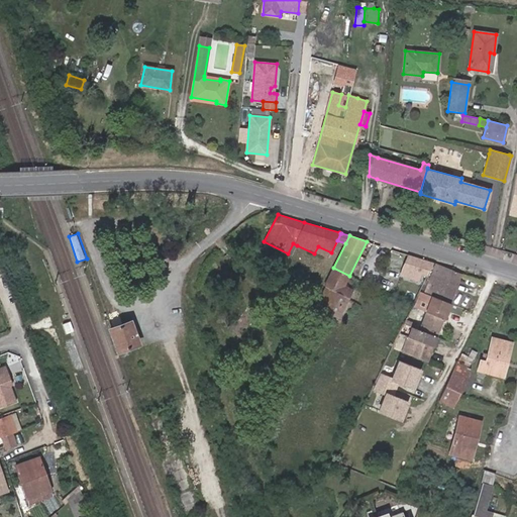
[(292,254),(297,245),(293,243),(288,253),(292,254)]
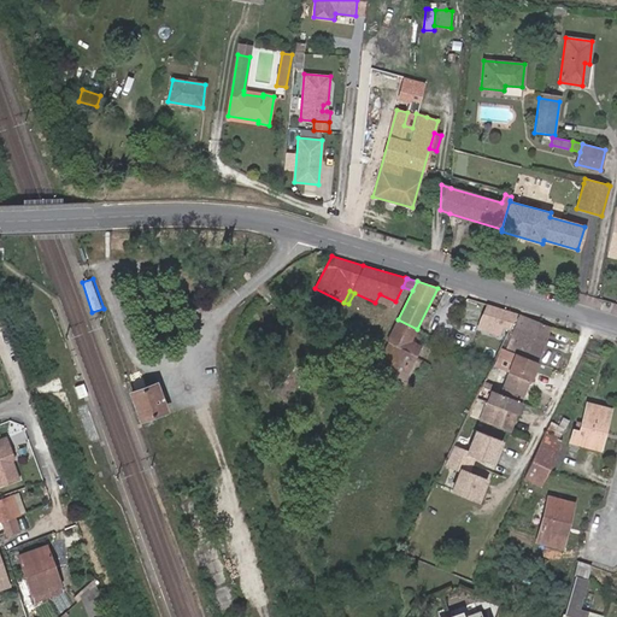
[(395,301),(380,294),(375,303),(391,311),(395,301)]
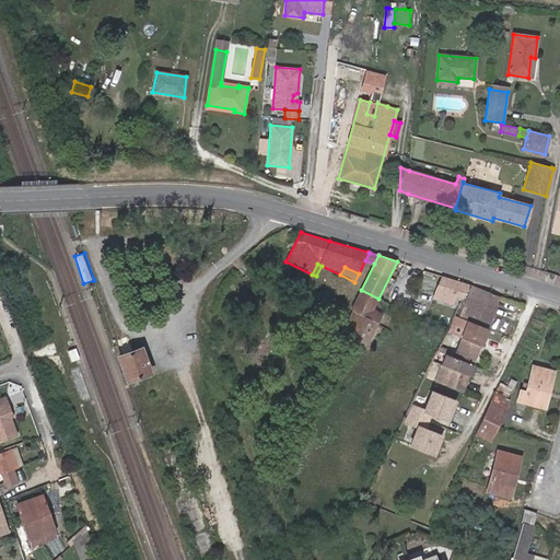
[(463,298),(469,284),(442,276),(434,295),(452,302),(455,295),(463,298)]
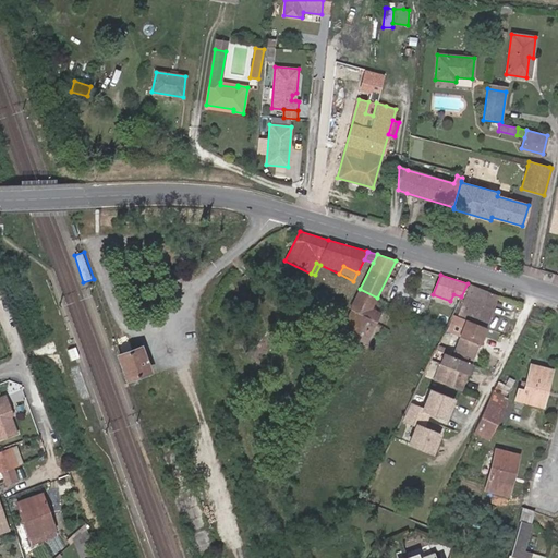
[(486,327),(498,295),(470,284),(457,316),(486,327)]
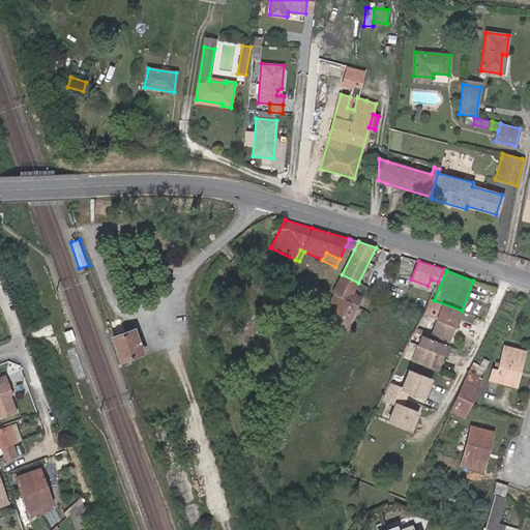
[(347,325),(361,298),(353,293),(358,283),(342,274),(332,293),(333,293),(339,296),(328,315),(347,325)]
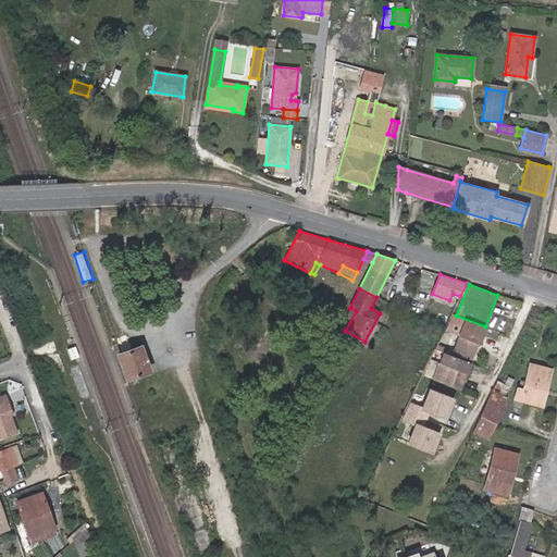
[(345,331),(356,311),(350,308),(339,329),(345,331)]
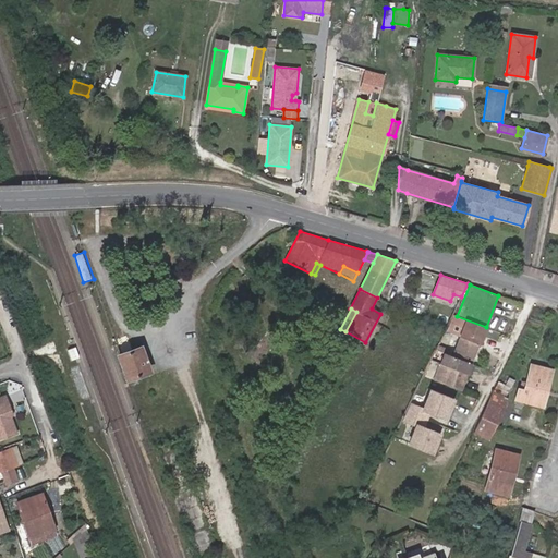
[(472,363),(486,327),(457,316),(453,315),(447,331),(457,335),(461,323),(464,325),(460,336),(453,352),(437,347),(435,350),(444,353),(472,363)]
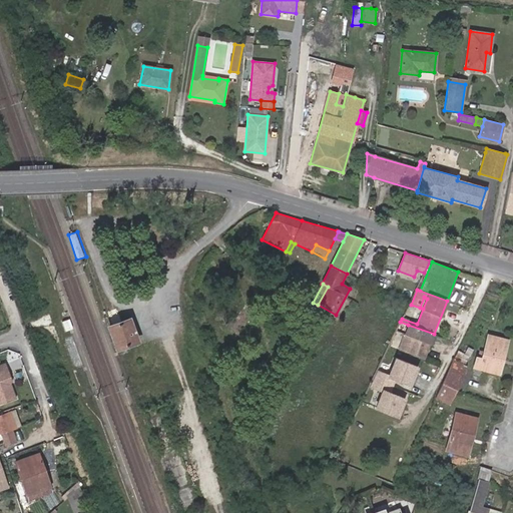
[(74,329),(71,319),(63,322),(67,332),(74,329)]
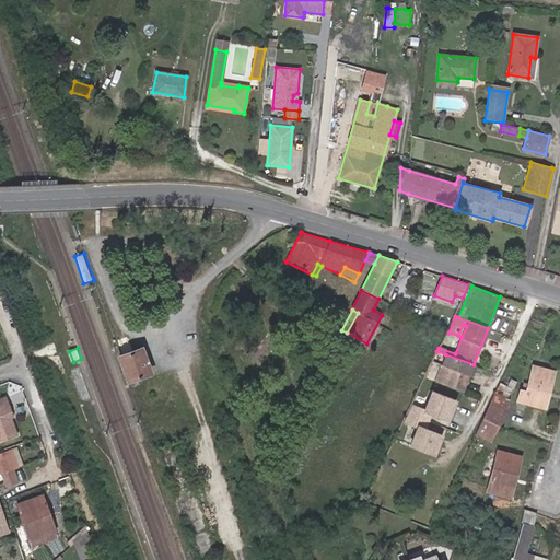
[(463,392),(474,364),(445,354),(441,364),(442,365),(452,369),(445,385),(463,392)]
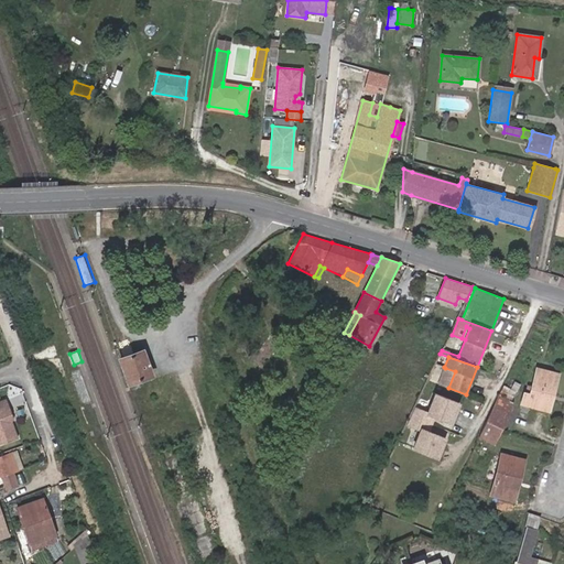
[(438,384),(448,388),(455,371),(445,368),(438,384)]
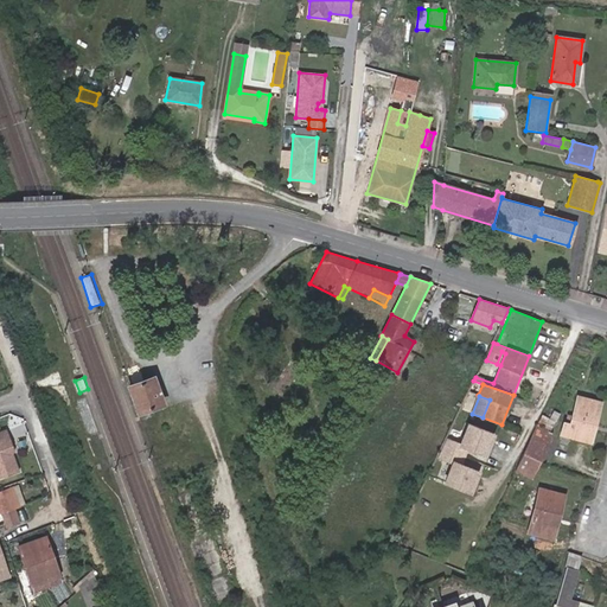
[(596,420),(601,402),(577,396),(570,425),(563,423),(561,435),(590,442),(596,420)]
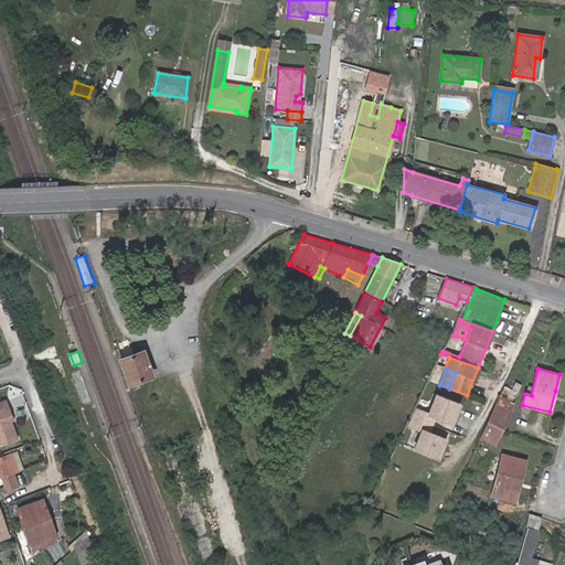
[(434,417),(450,424),(458,405),(435,395),(427,414),(414,408),(406,424),(420,430),(413,449),(436,458),(444,439),(427,433),(434,417)]
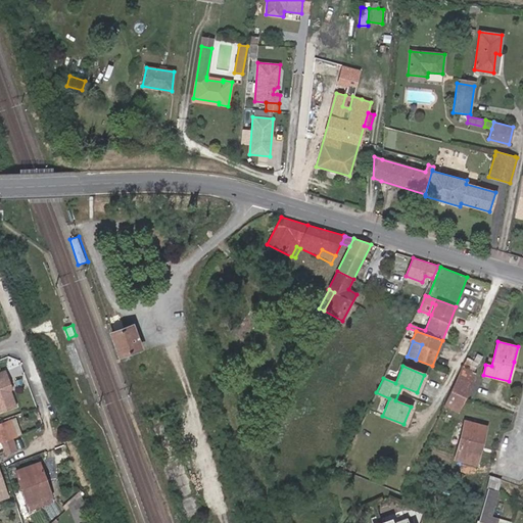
[(458,412),(475,375),(462,369),(444,406),(458,412)]
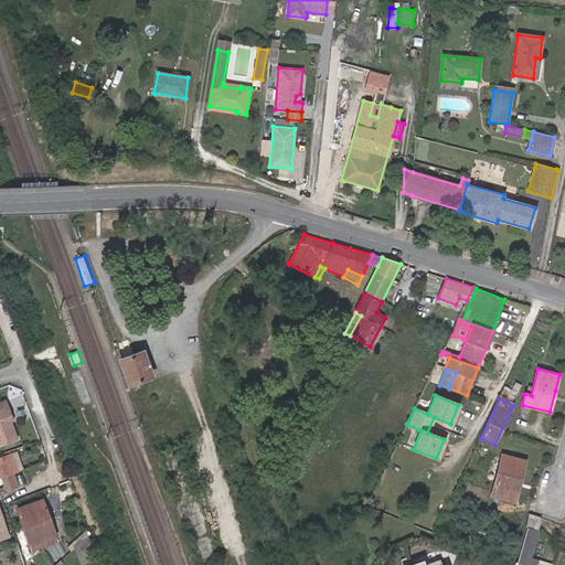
[(0,438),(2,445),(18,438),(11,422),(13,420),(6,400),(0,401),(0,438)]
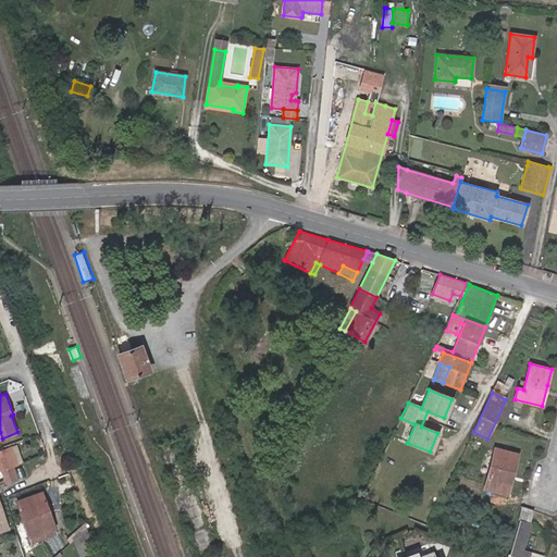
[(15,446),(11,448),(16,466),(22,463),(15,446)]
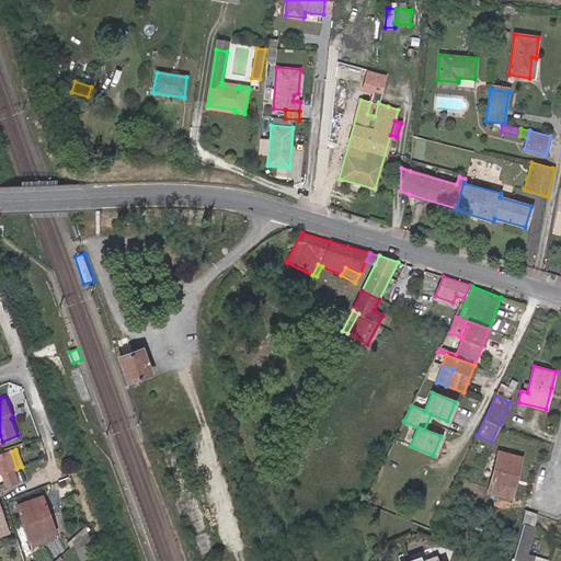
[(0,455),(0,474),(2,474),(16,469),(11,451),(0,455)]
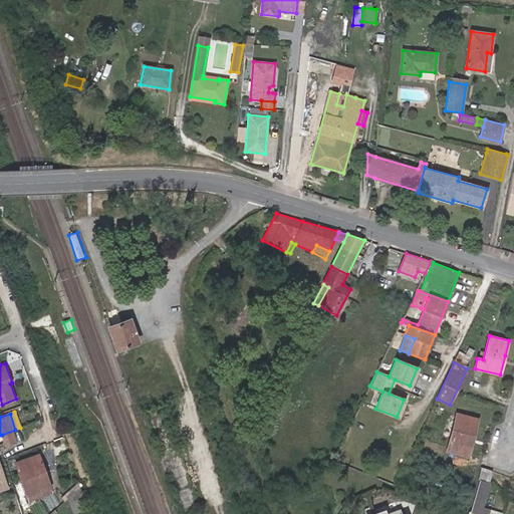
[(472,443),(478,419),(457,414),(447,452),(464,456),(468,442),(472,443)]
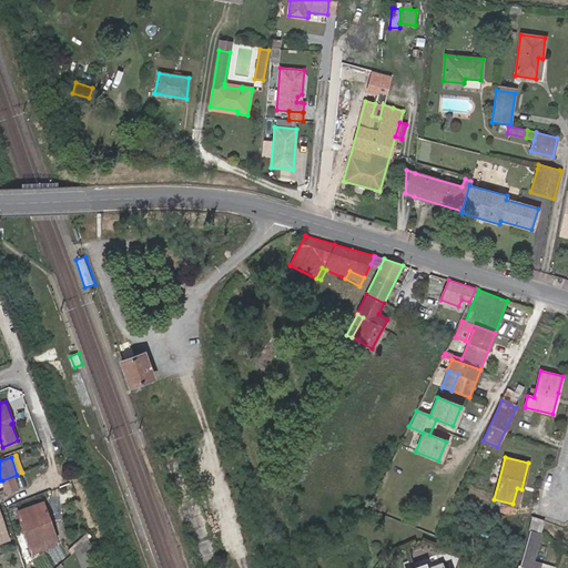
[(13,477),(2,480),(7,493),(17,488),(13,477)]
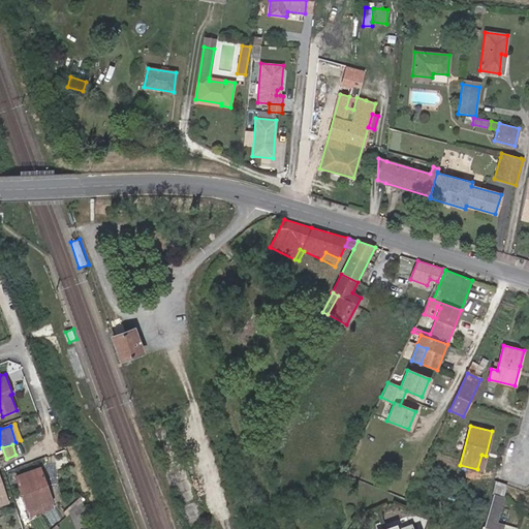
[(16,476),(28,511),(47,504),(40,488),(45,486),(39,468),(16,476)]
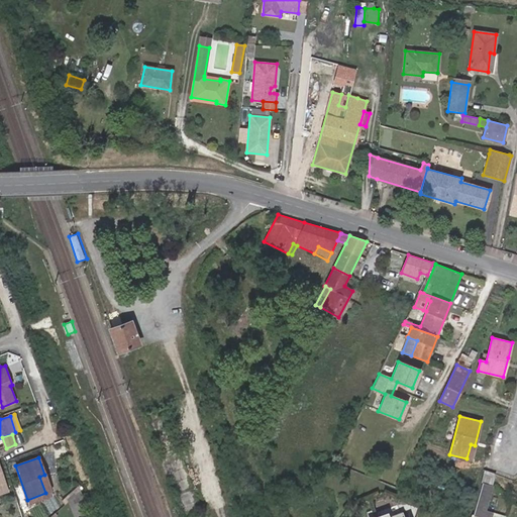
[(492,487),(496,474),(484,470),(481,484),(482,484),(492,487)]
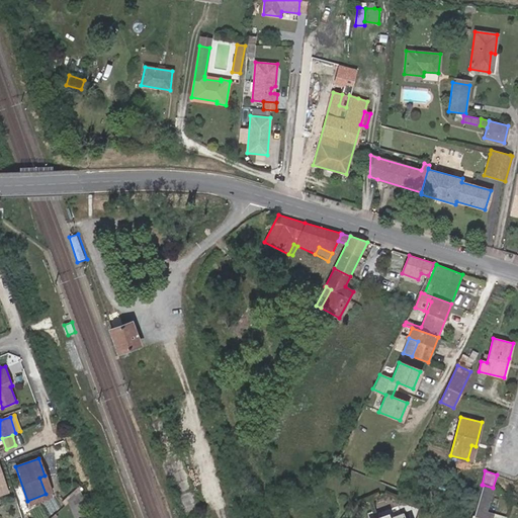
[(39,478),(46,494),(51,492),(45,476),(39,478)]
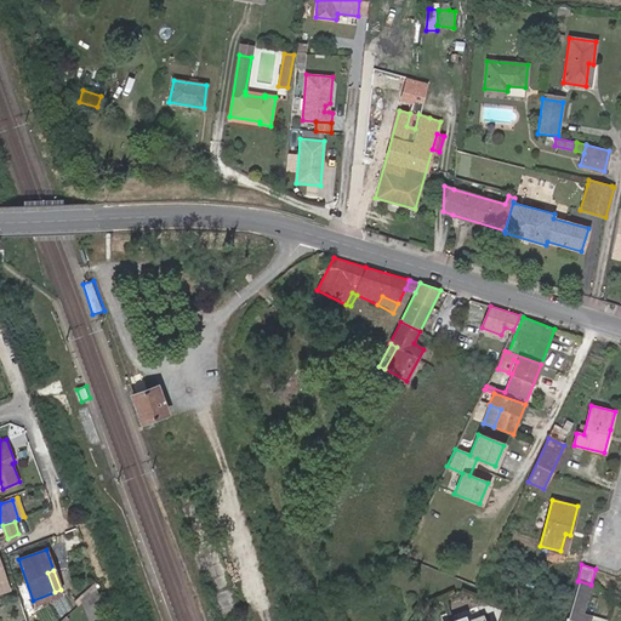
[(490,591),(494,582),(485,579),(482,587),(490,591)]
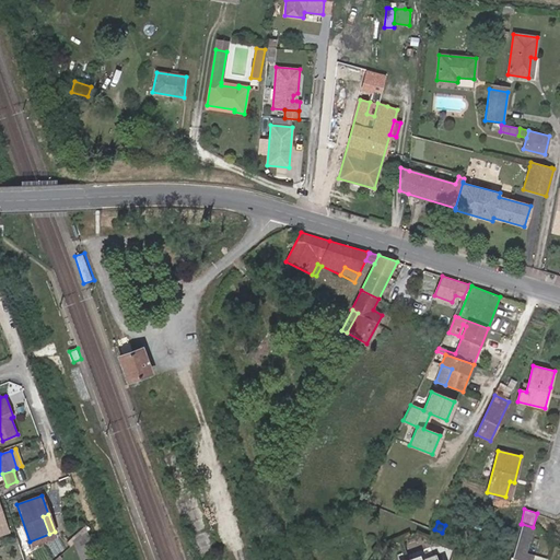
[(525,552),(533,527),(522,524),(512,558),(512,559),(516,559),(531,559),(533,555),(525,552)]
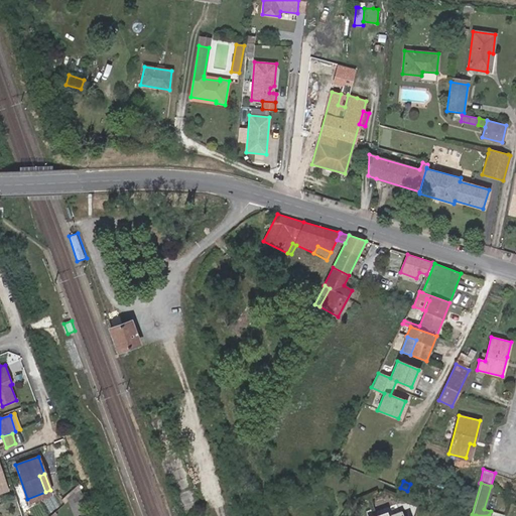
[(89,515),(81,489),(69,500),(74,515),(89,515)]
